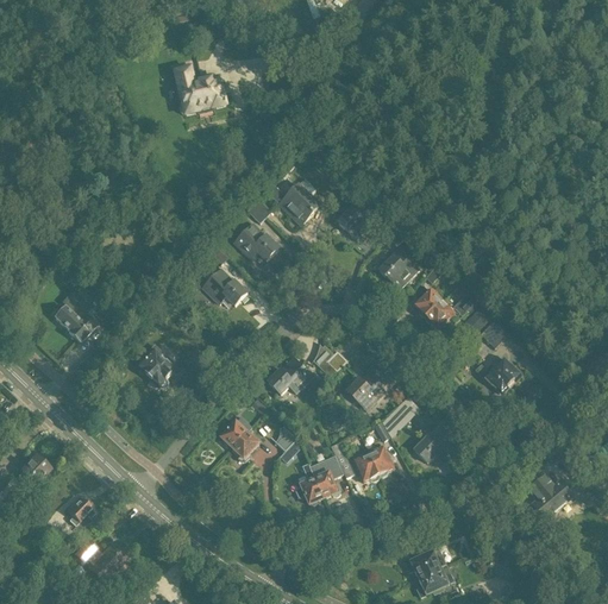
[(151,0),(155,10),(162,7),(160,0),(151,0)]
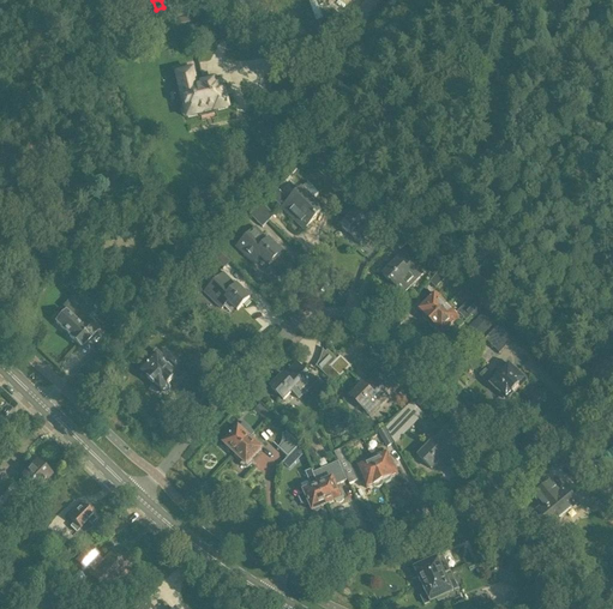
[(190,62),(176,66),(178,71),(178,72),(184,98),(184,100),(182,101),(181,104),(182,109),(185,112),(187,113),(187,114),(188,114),(200,110),(200,109),(212,107),(212,108),(227,104),(221,77),(197,83),(193,67),(191,68),(190,62)]
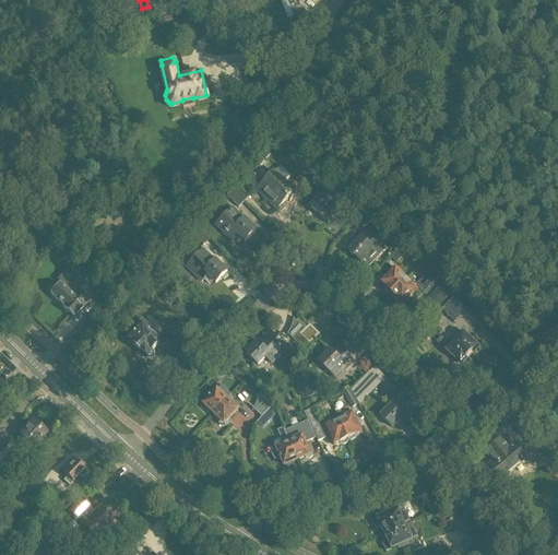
[(285,144),(293,137),(286,131),(280,138),(282,142),(285,144)]
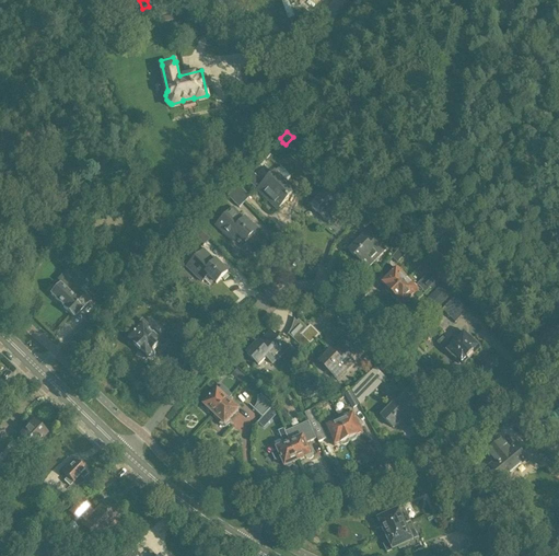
[(251,169),(244,175),(256,186),(277,206),(294,188),(284,178),(290,173),(280,163),(275,169),(263,180),(255,172),(252,169),(251,169)]
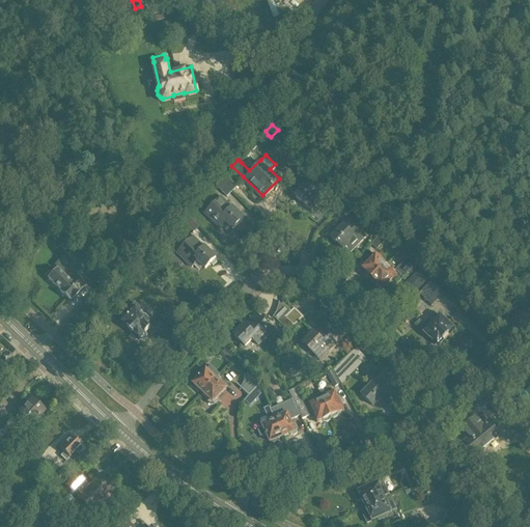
[(231,189),(236,184),(225,172),(220,178),(231,189)]
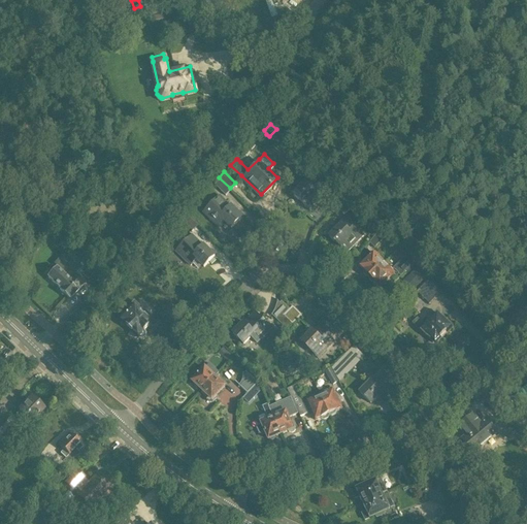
[(309,207),(327,189),(309,171),(301,179),(302,181),(292,191),(298,197),(309,207)]
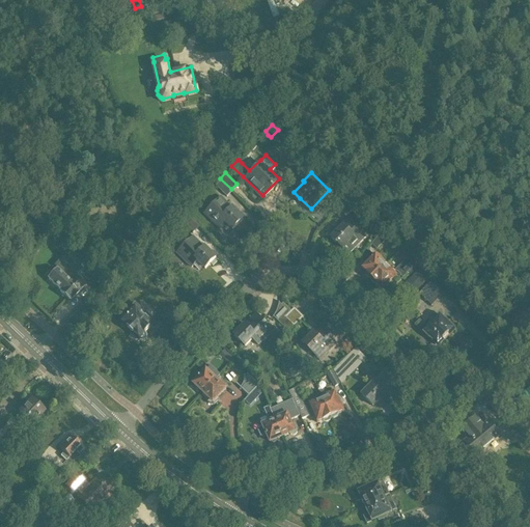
[(226,193),(231,189),(220,178),(215,183),(226,193)]
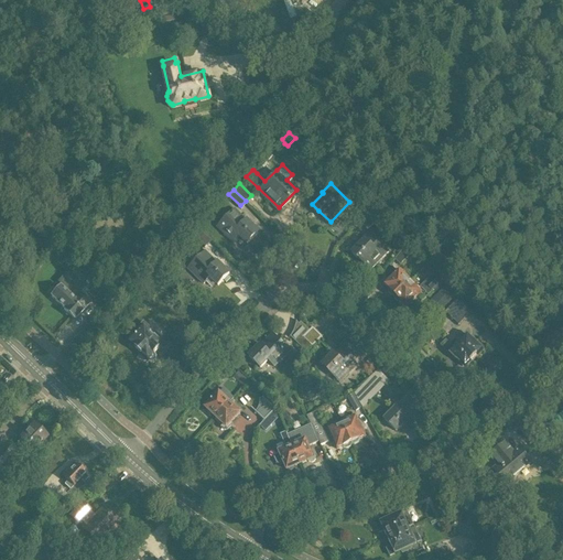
[(370,207),(357,194),(352,200),(359,206),(353,213),(358,218),(370,207)]
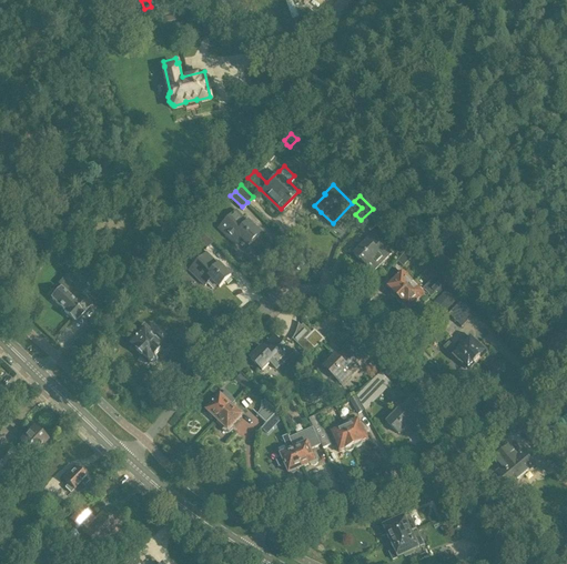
[(246,219),(235,208),(219,225),(234,240),(240,234),(247,242),(260,230),(247,218),(246,219)]
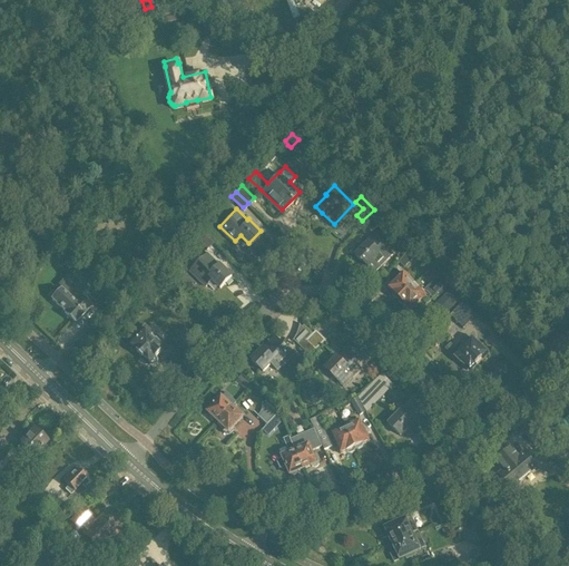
[(371,228),(382,217),(374,210),(362,221),(371,228)]
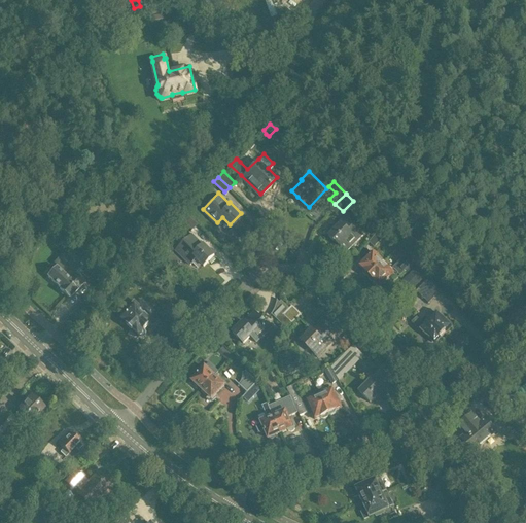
[(83,203),(84,195),(77,195),(77,196),(75,196),(74,210),(84,210),(84,203),(83,203)]
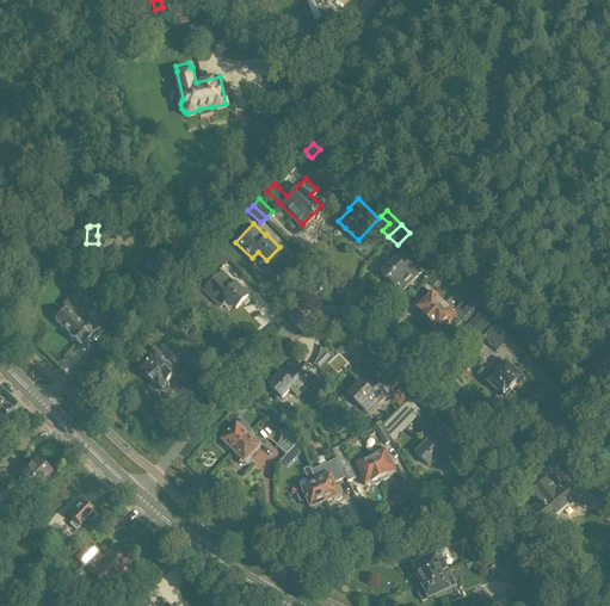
[(222,264),(228,257),(215,245),(209,251),(222,264)]
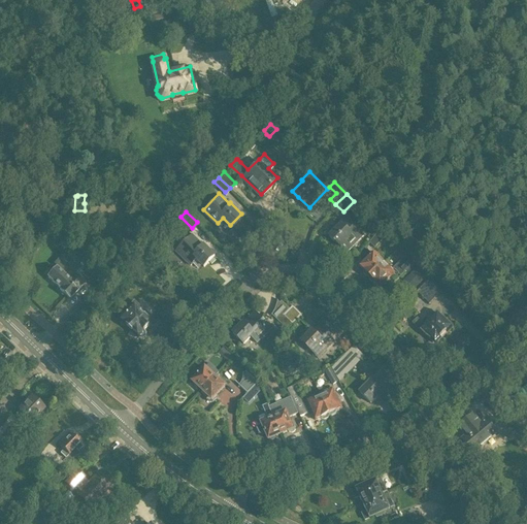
[(346,250),(363,231),(346,214),(337,222),(338,223),(328,233),(334,239),(335,239),(346,250)]
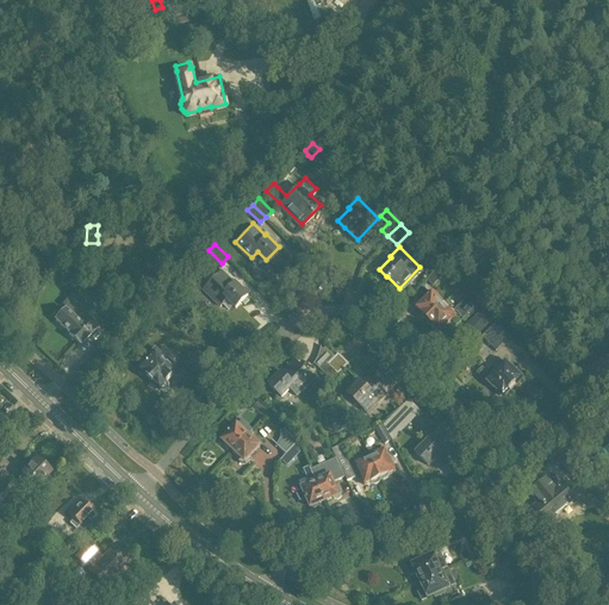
[(432,282),(446,268),(440,262),(426,275),(432,282)]
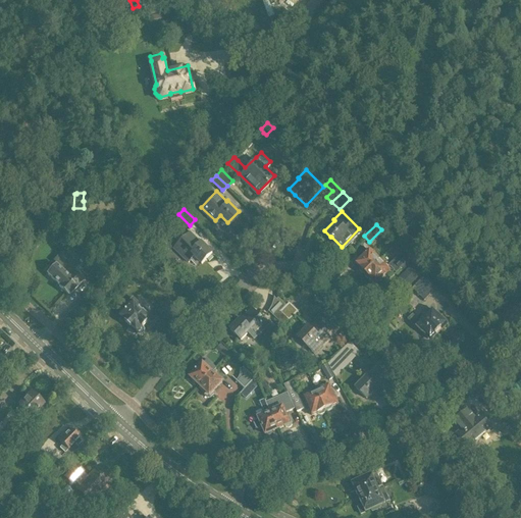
[(200,240),(190,229),(173,246),(188,259),(193,254),(201,261),(211,250),(200,239),(200,240)]
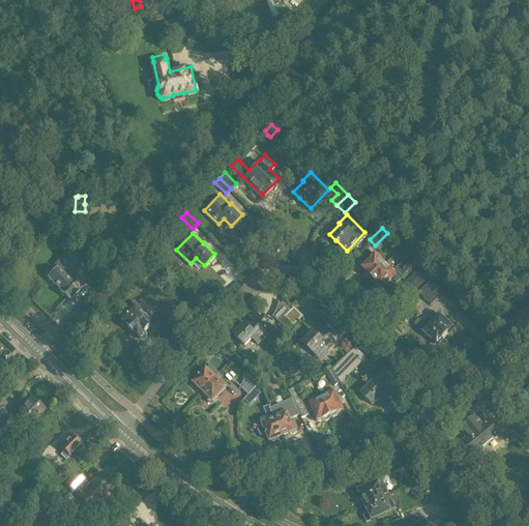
[(56,265),(47,274),(52,280),(60,287),(59,288),(69,296),(77,289),(83,281),(74,272),(72,271),(79,265),(63,250),(52,262),(56,265)]
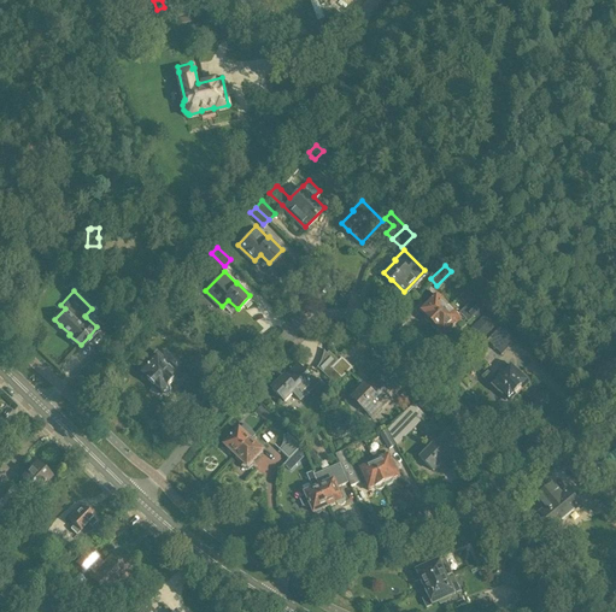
[(438,292),(421,309),(424,312),(423,313),(424,313),(424,317),(428,321),(430,321),(449,302),(438,292)]
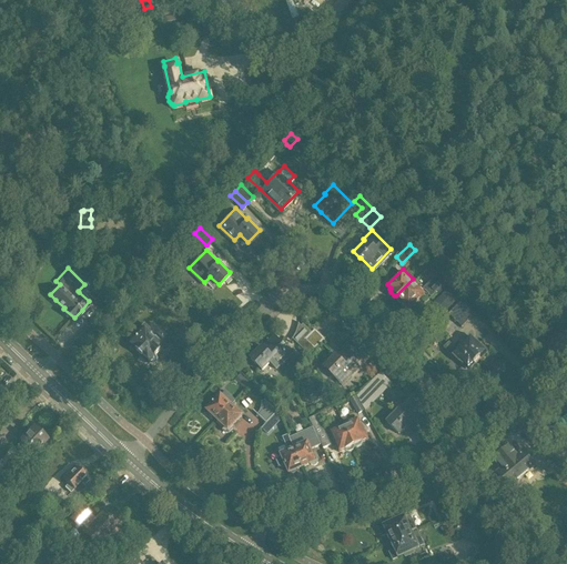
[(431,292),(444,279),(438,272),(424,286),(431,292)]
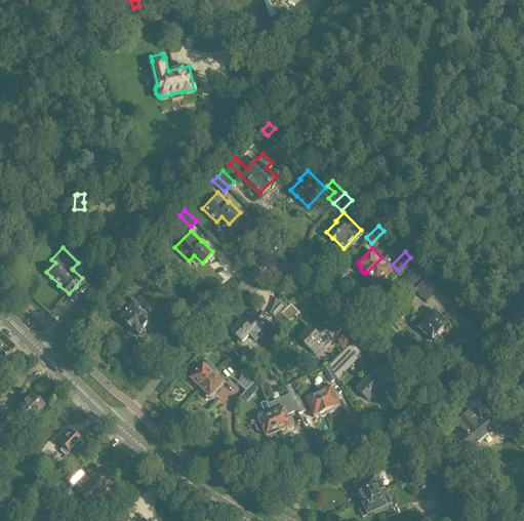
[(366,273),(366,276),(369,278),(372,278),(372,279),(373,278),(376,281),(392,268),(381,257),(366,273)]
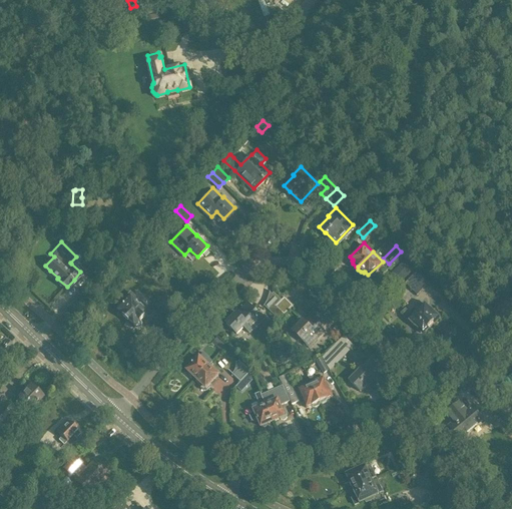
[(404,256),(391,270),(400,279),(414,266),(404,256)]
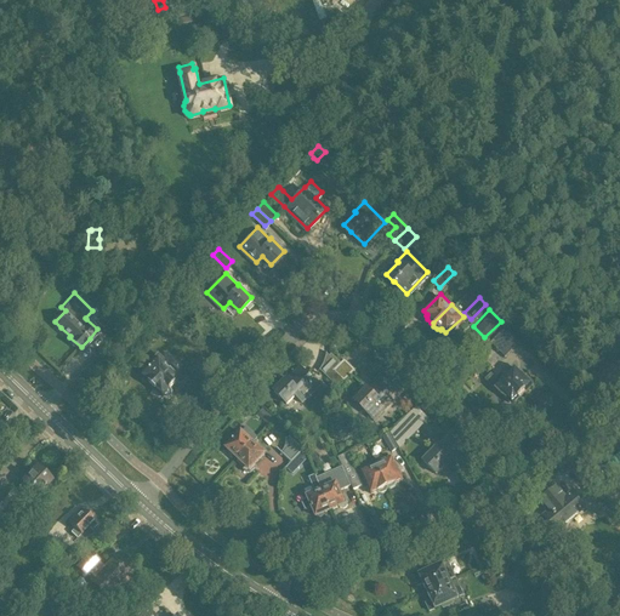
[(505,353),(518,338),(504,325),(490,340),(505,353)]
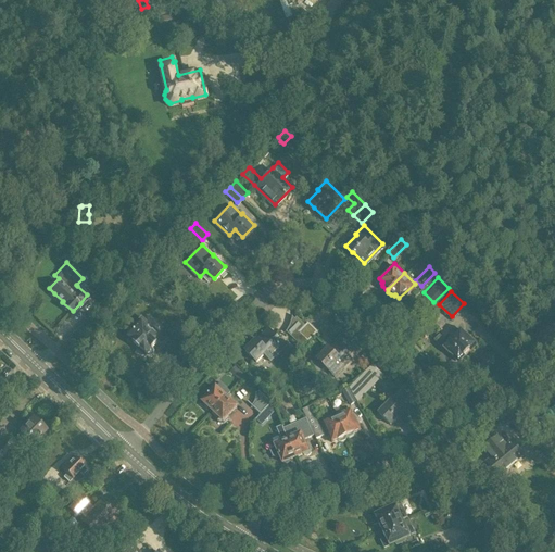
[(146,353),(150,353),(151,352),(152,350),(152,348),(151,347),(158,340),(155,339),(159,336),(146,323),(148,321),(141,314),(137,318),(139,321),(126,335),(127,336),(128,338),(131,338),(146,353)]
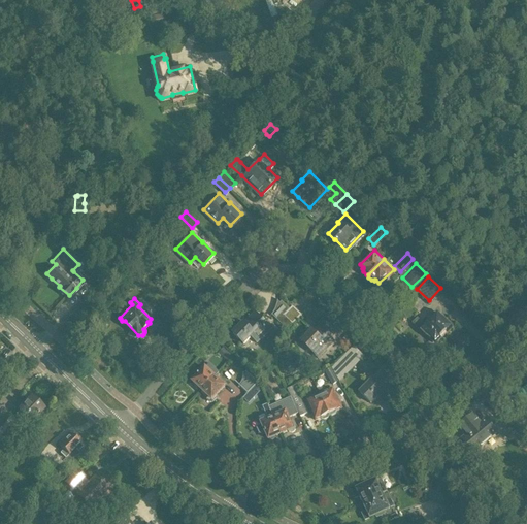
[(289,306),(281,298),(275,303),(274,303),(273,305),(272,307),(271,309),(270,312),(271,312),(286,326),(292,321),(283,313),(289,306)]
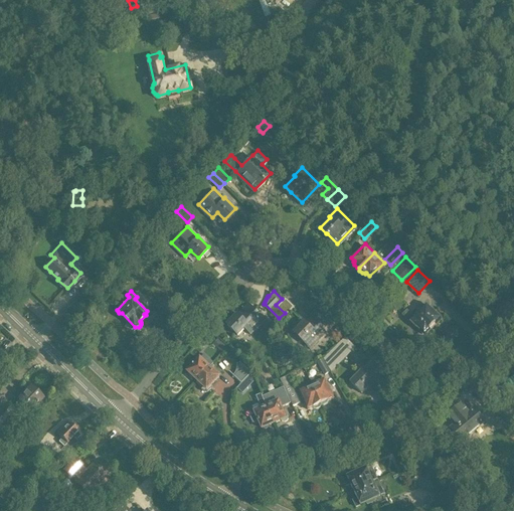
[(285,313),(293,304),(285,296),(282,299),(276,305),(285,313)]
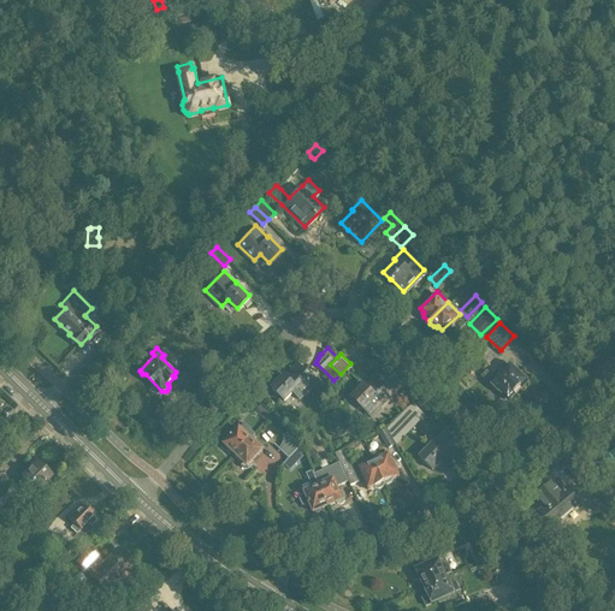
[(195,372),(203,363),(199,359),(190,367),(195,372)]
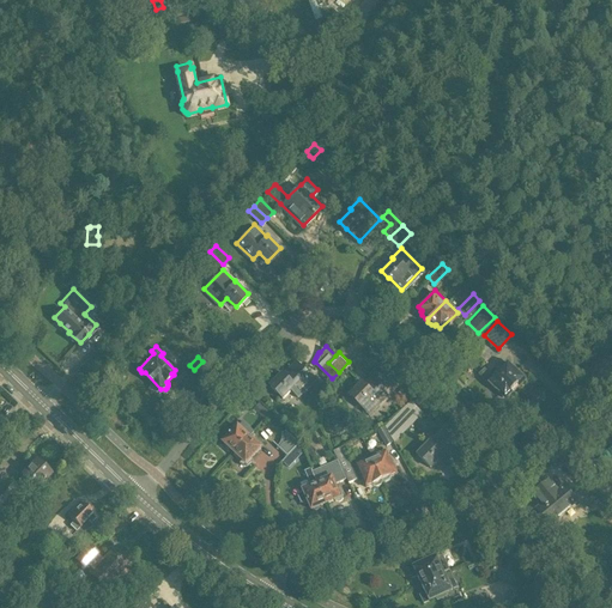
[(314,377),(296,358),(283,371),(282,370),(270,383),(282,395),(290,387),(297,394),(314,377)]
